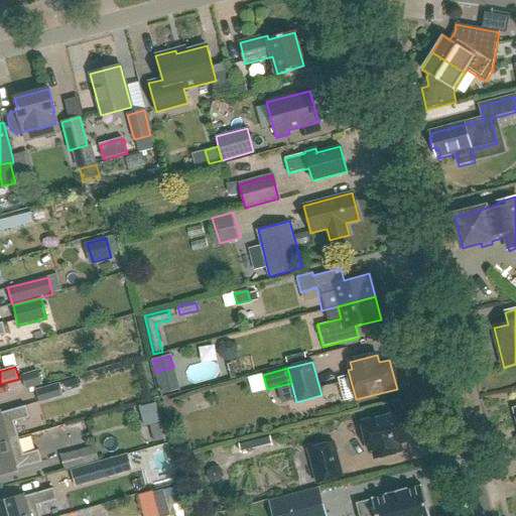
[(22,376),(25,389),(41,384),(37,371),(22,376)]
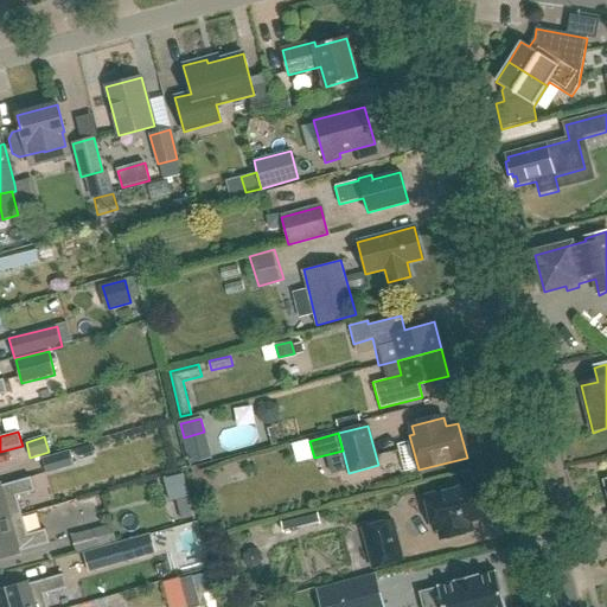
[(90,445),(77,448),(80,459),(93,455),(90,445)]
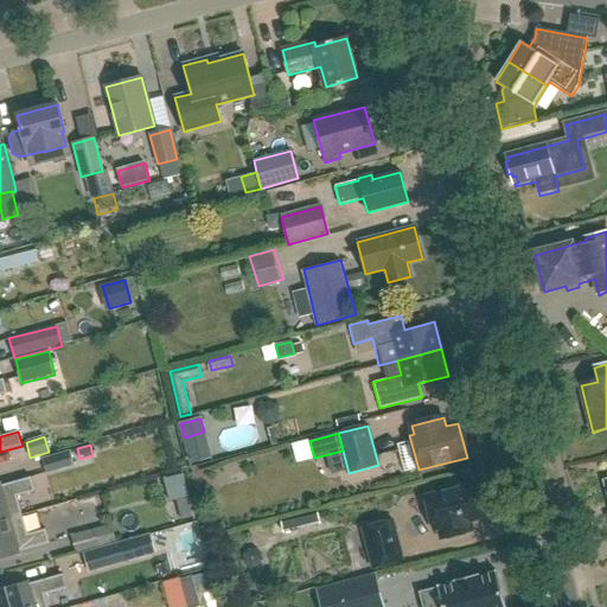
[(70,452),(44,459),(49,475),(75,467),(70,452)]
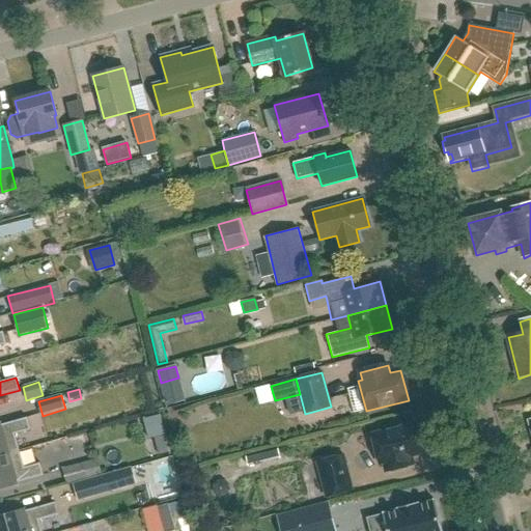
[(161,415),(144,419),(149,439),(154,438),(166,435),(161,415)]
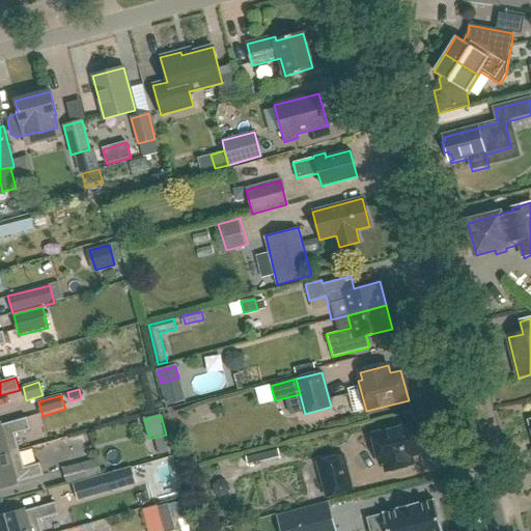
[(0,425),(0,456),(20,451),(15,435),(30,430),(27,418),(0,425)]
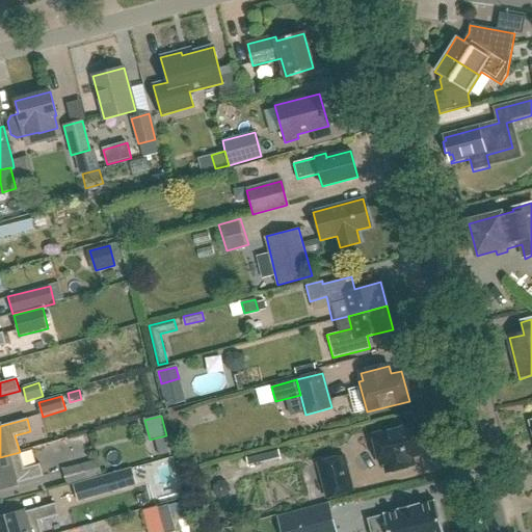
[(413,457),(423,455),(416,425),(373,435),(381,466),(384,464),(387,473),(415,466),(413,457)]
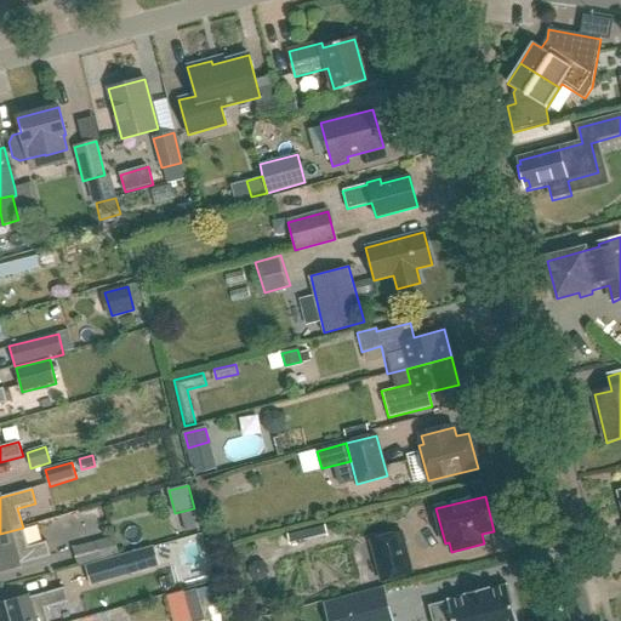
[(194,508),(180,512),(186,533),(199,529),(194,508)]
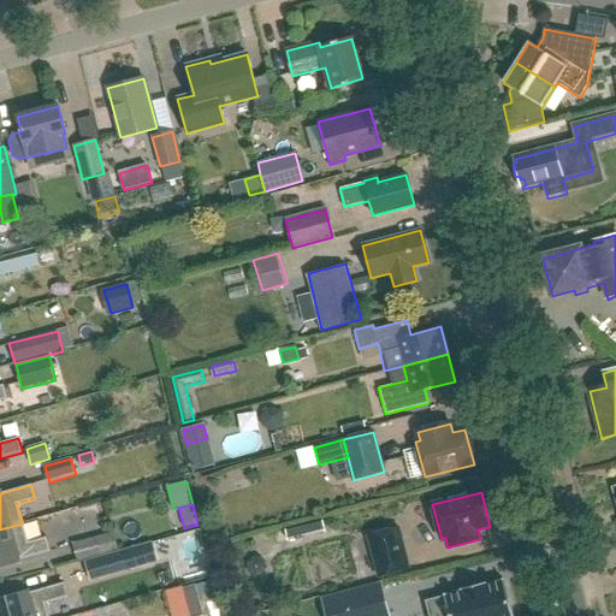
[(323,521),(286,531),(288,539),(325,529),(323,521)]
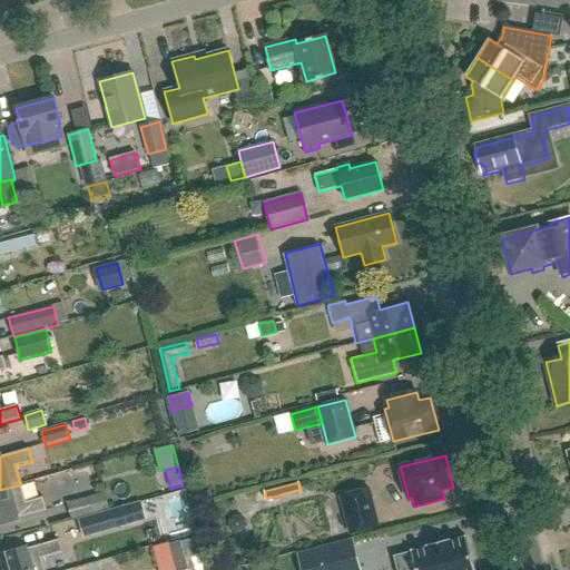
[(26,502),(21,484),(0,490),(0,523),(47,511),(42,498),(26,502)]
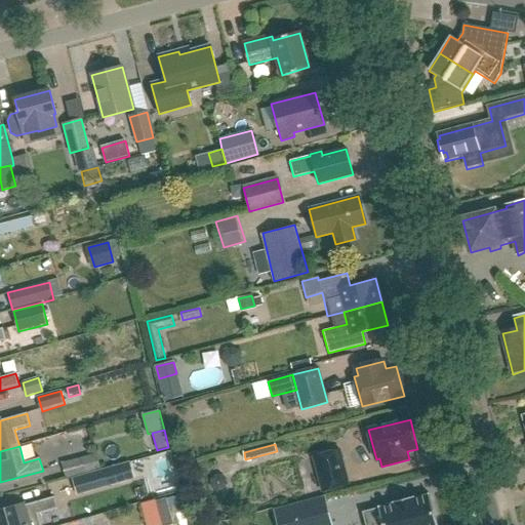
[(323,491),(349,485),(339,450),(314,457),(323,491)]
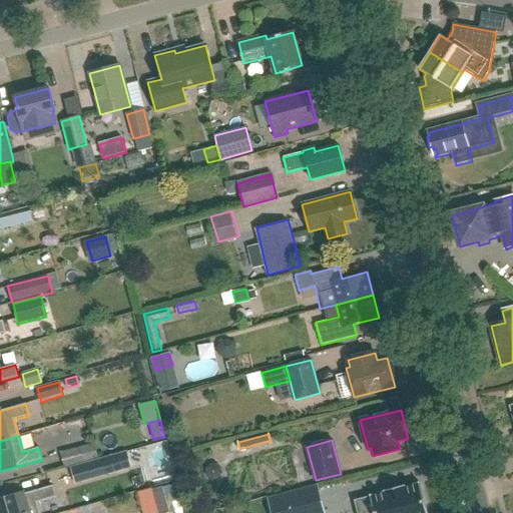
[(78,448),(60,453),(64,467),(98,458),(94,443),(78,448)]
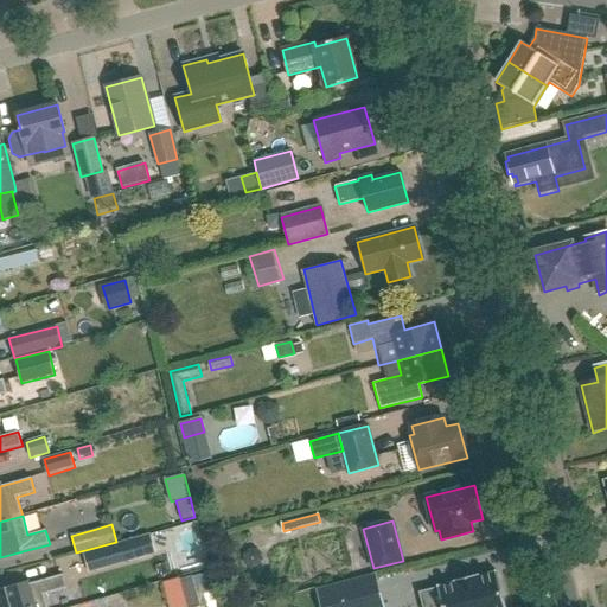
[(121,542),(98,549),(104,567),(127,561),(121,542)]
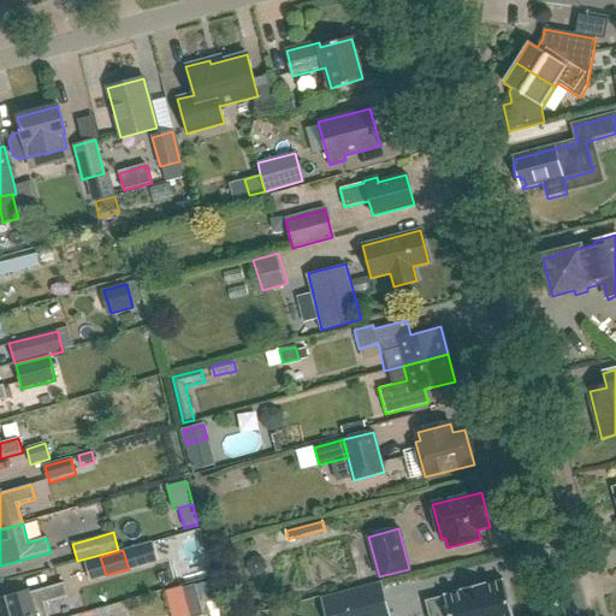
[(213,580),(196,585),(199,594),(215,591),(213,580)]
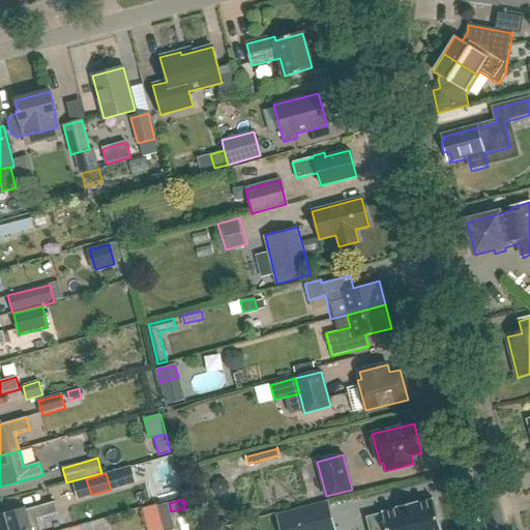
[(398,508),(366,517),(369,529),(442,529),(434,499),(418,503),(417,501),(398,507),(398,508)]
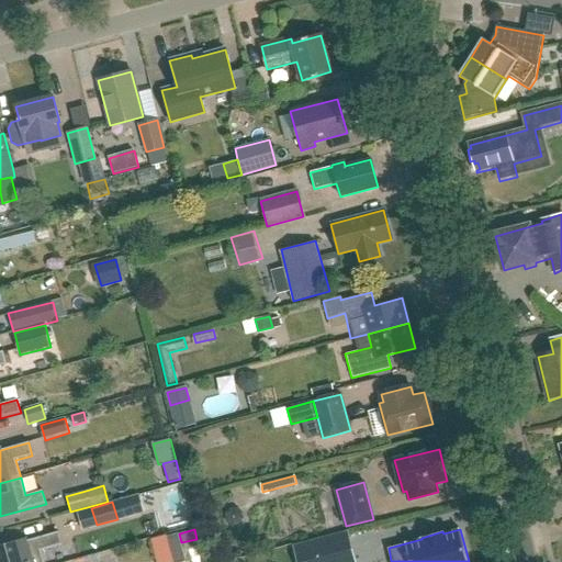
[(0,548),(0,561),(44,561),(41,551),(58,547),(54,534),(0,548)]
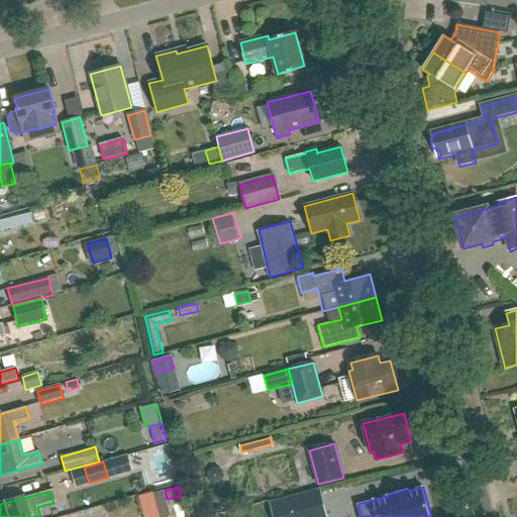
[(165,491),(153,494),(159,516),(170,516),(172,516),(167,499),(165,491)]
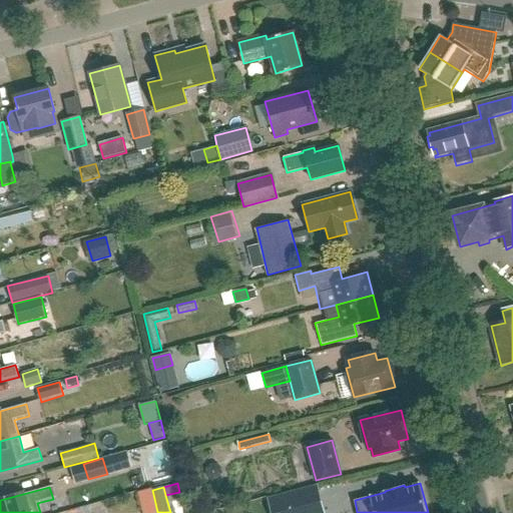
[(317,489),(271,502),(273,512),(319,512),(323,512),(317,489)]
